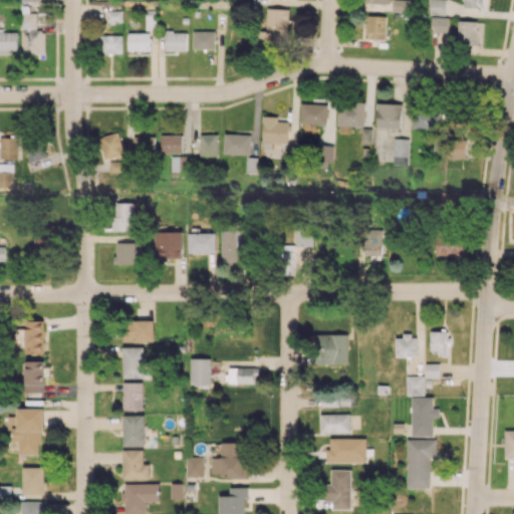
[(392,0),(392,11),(410,11),(410,0),(392,0)]
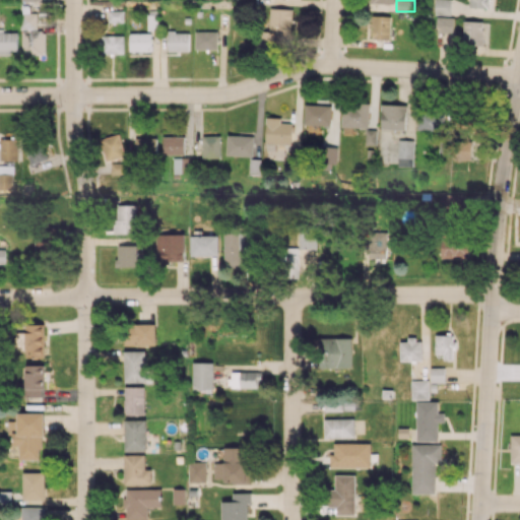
[(451,0),(435,0),(435,14),(451,14),(451,0)]
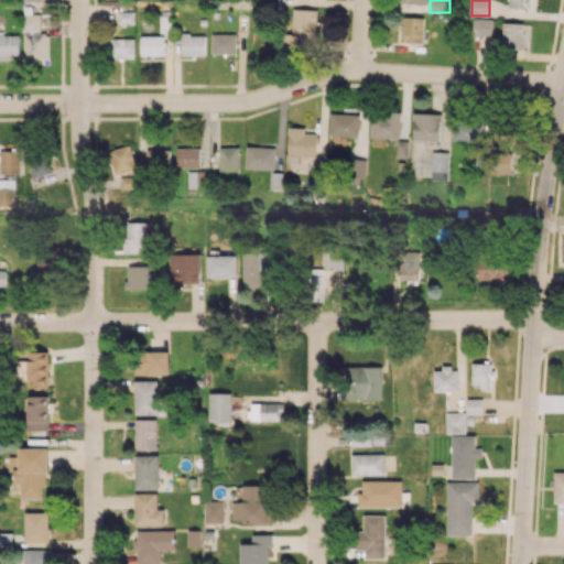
[(317,9),(292,9),(292,35),(286,34),(286,42),(317,42),(317,9)]
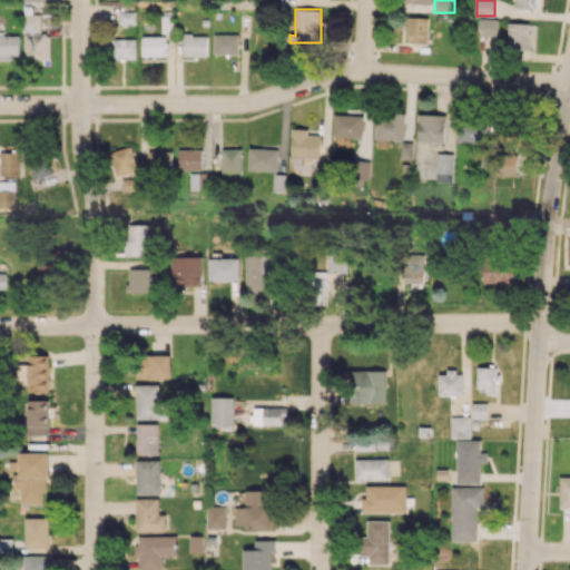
[(118,22),(133,23),(133,12),(119,11),(118,22)]
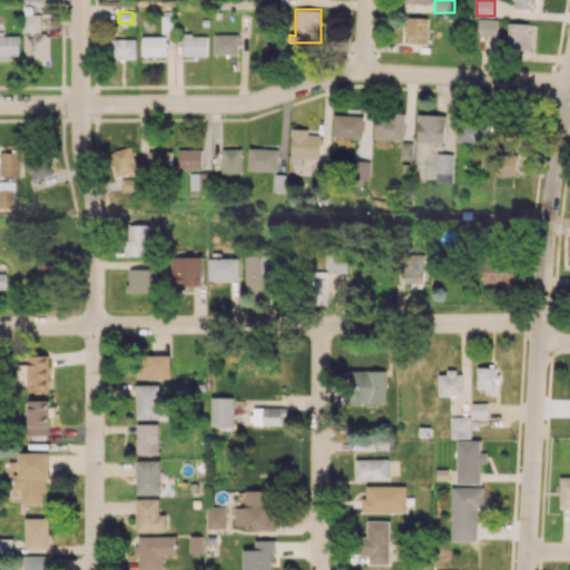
[(40,13),(23,15),(23,32),(40,31),(40,13)]
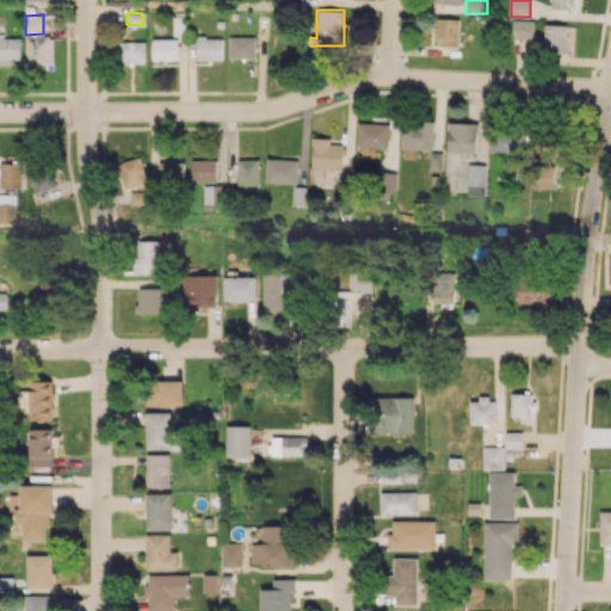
[(458,19),(437,18),(436,44),(457,45),(458,19)]
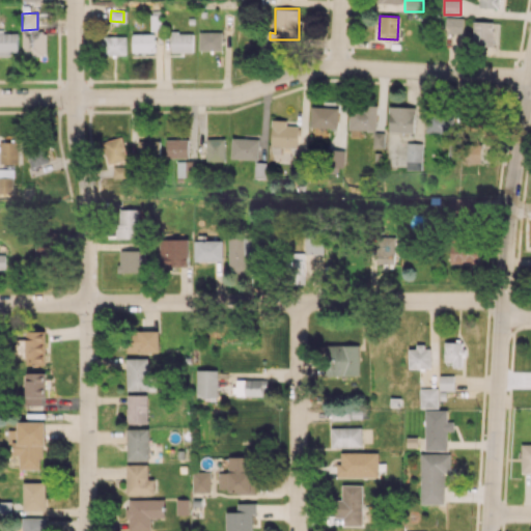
[(463,33),(463,18),(445,17),(445,33),(463,33)]
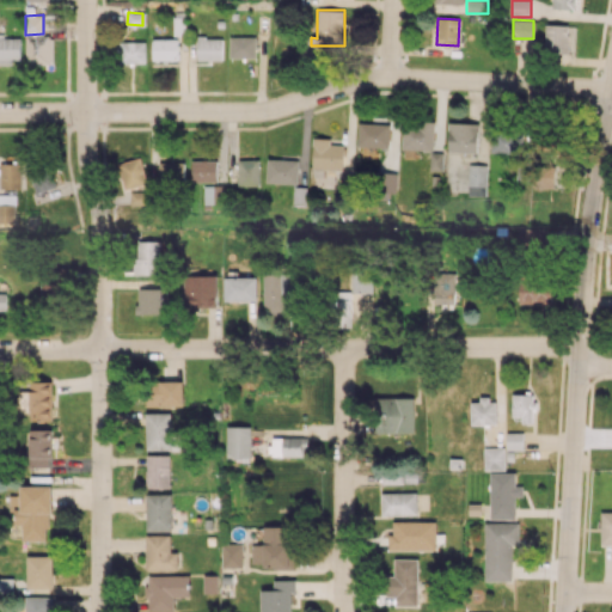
[(574,25),(545,24),(545,53),(569,53),(570,40),(573,40),(574,25)]
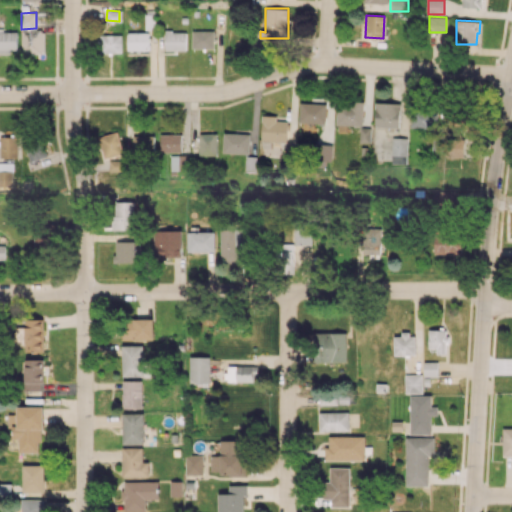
[(44,30),(22,29),(22,54),(44,54),(44,30)]
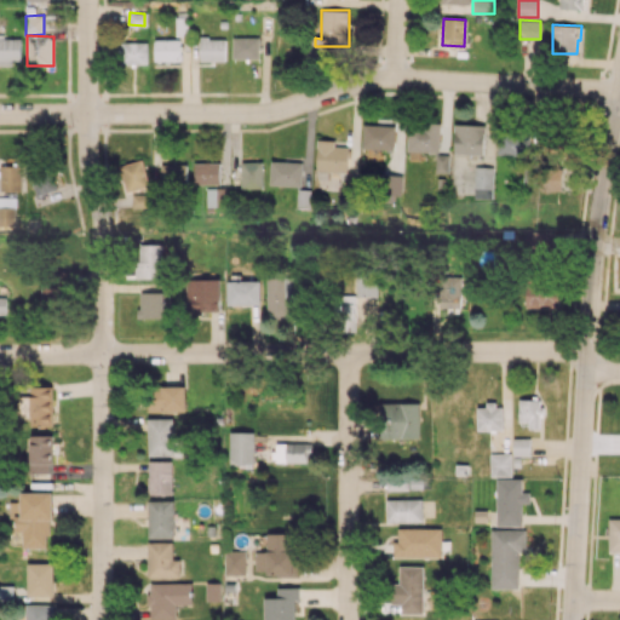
[(0,63),(19,63),(19,38),(0,36),(0,63)]
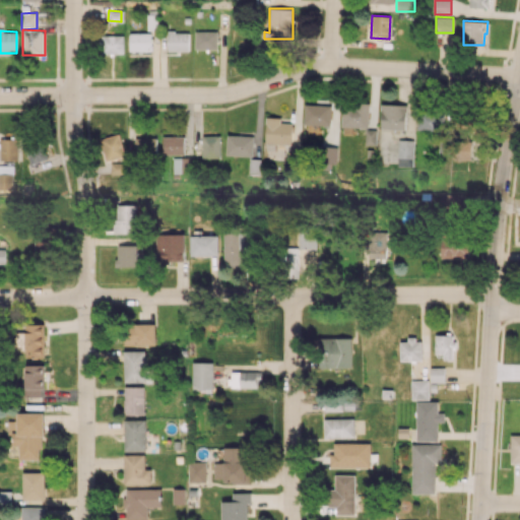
[(189,51),(189,31),(168,31),(168,51),(189,51)]
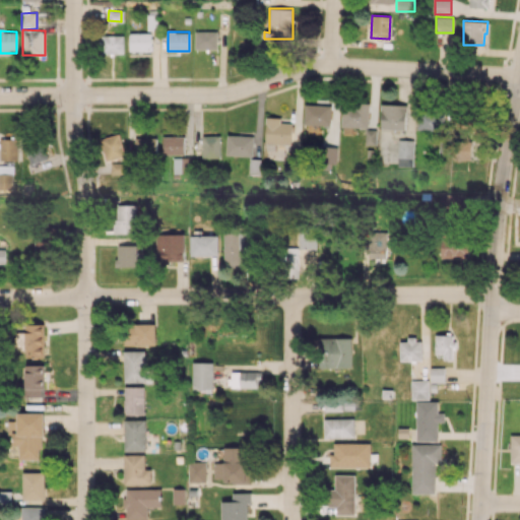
[(216,31),(195,31),(195,49),(216,49),(216,31)]
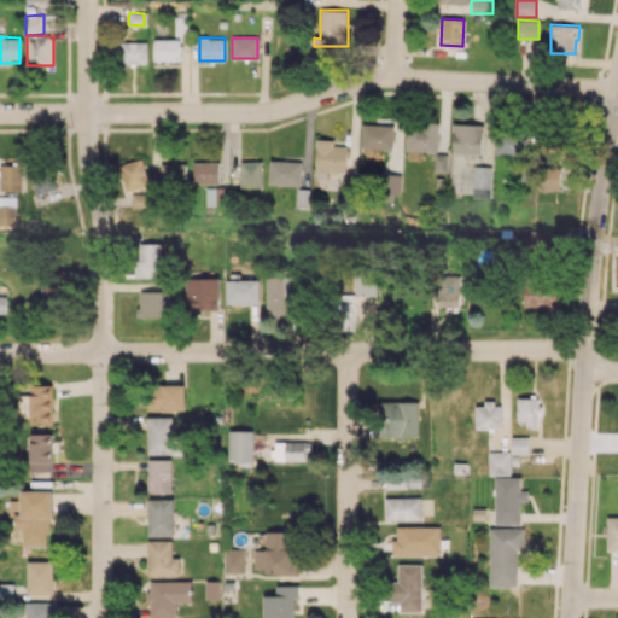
[(153,60),(179,60),(180,40),(153,39),(153,60)]
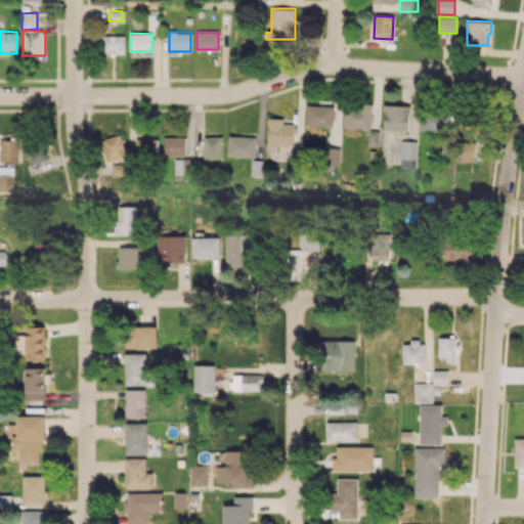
[(124,36),(101,36),(101,54),(125,54),(124,36)]
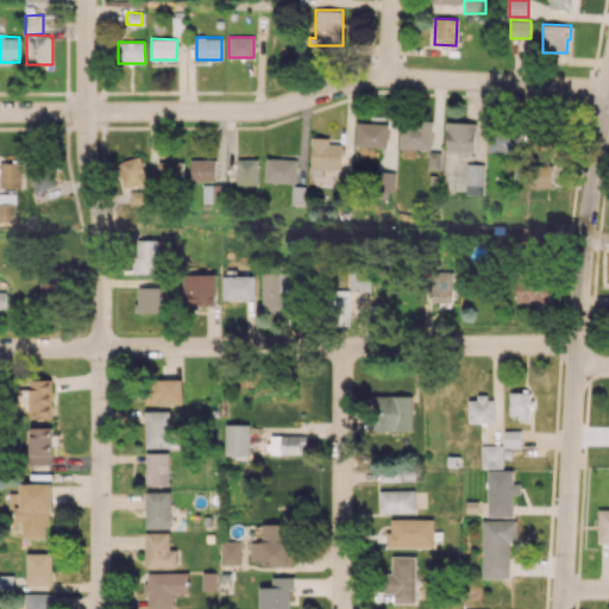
[(432,121),(401,121),(400,149),(432,149),(432,121)]
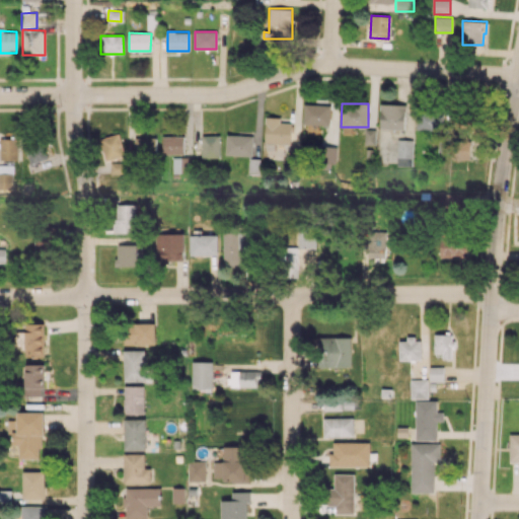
[(380,128),(404,129),(405,104),(381,103),(380,128)]
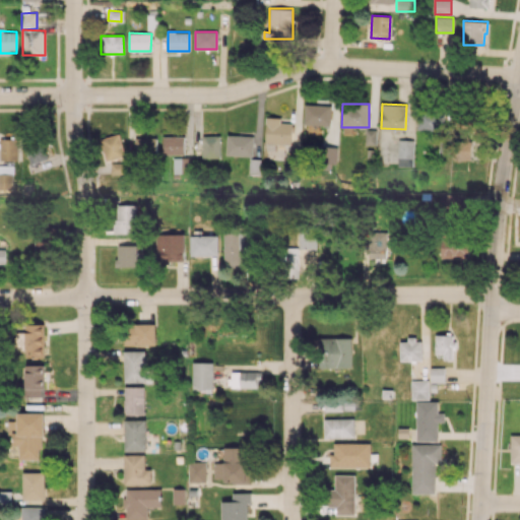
[(304,124),(330,125),(331,106),(305,105),(304,124)]
